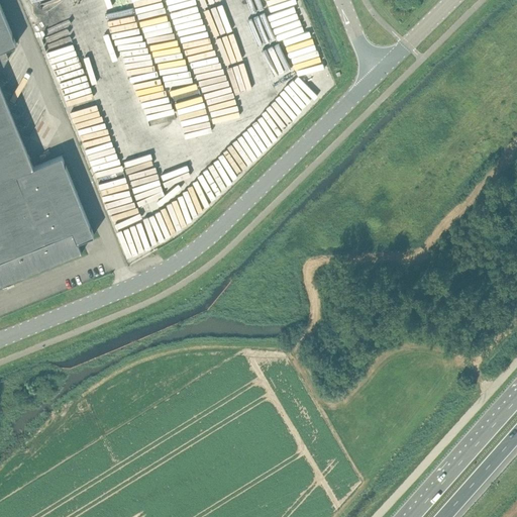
[(33,167),(0,84),(0,49),(16,43),(0,4),(0,286),(82,252),(77,241),(94,234),(62,156),(33,167)]
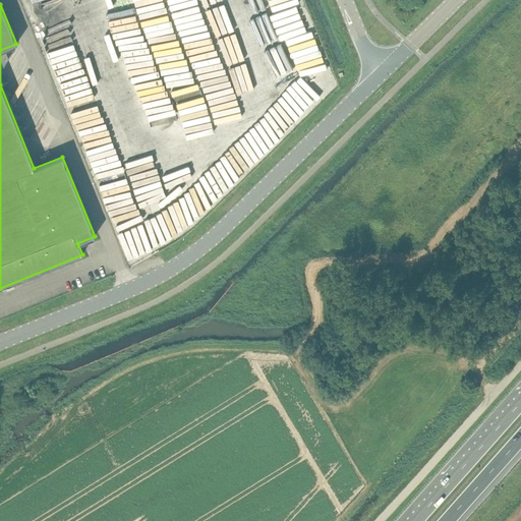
[(58,43),(59,49),(77,47),(76,41),(58,43)]
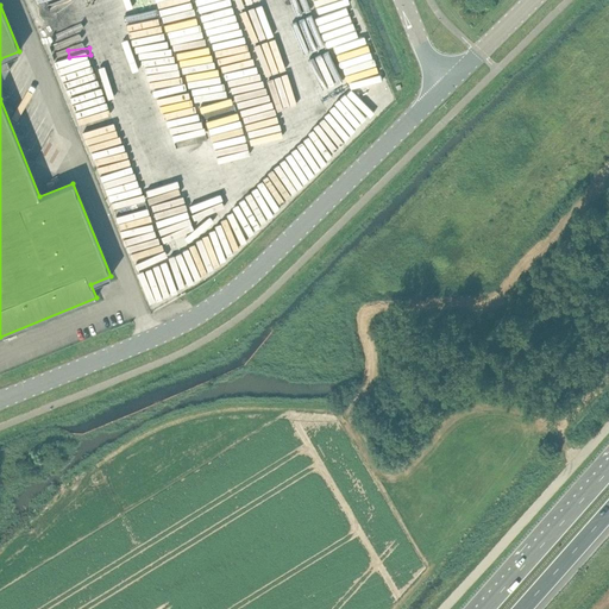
[(366,52),(369,61),(380,57),(378,49),(366,52)]
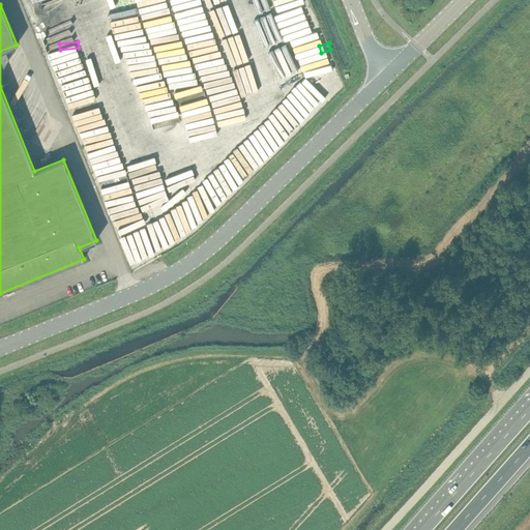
[(68,88),(95,79),(93,74),(66,83),(68,88)]
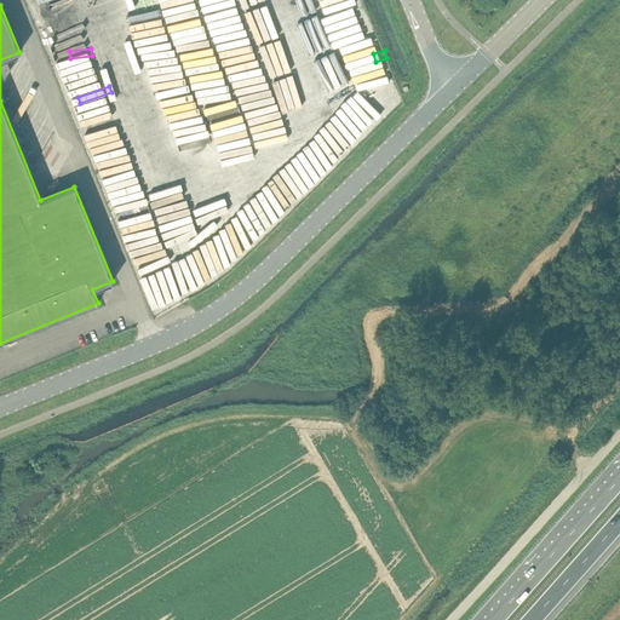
[(110,101),(122,96),(120,90),(108,95),(110,101)]
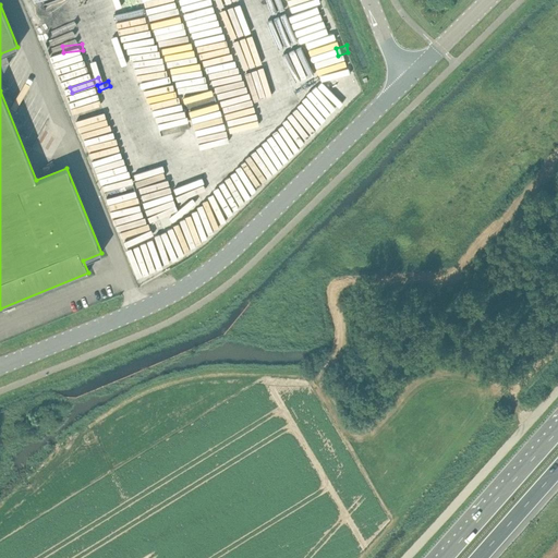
[(187,94),(196,87),(193,83),(184,88),(187,94)]
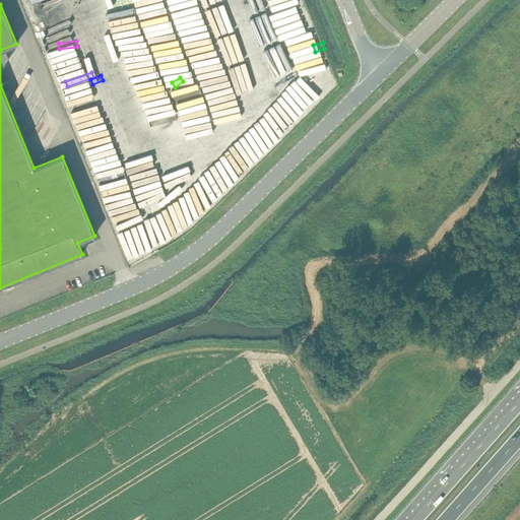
[(211,94),(210,84),(194,84),(194,95),(211,94)]
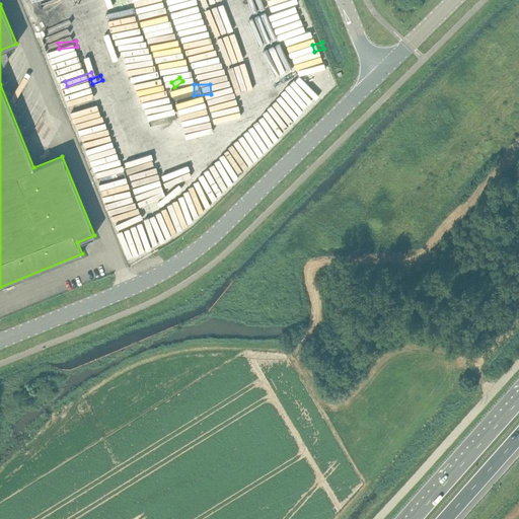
[(153,173),(143,178),(149,190),(158,184),(153,173)]
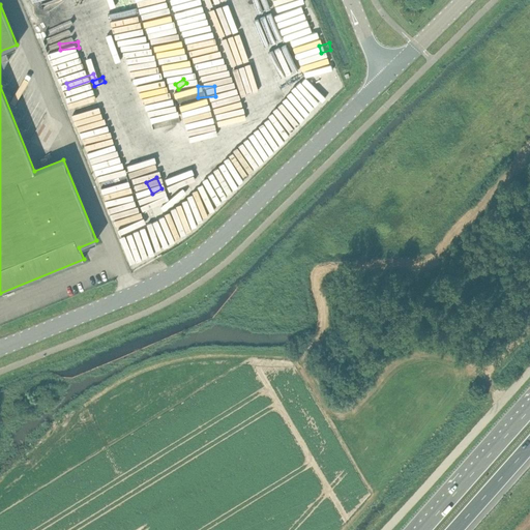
[(119,210),(136,203),(134,198),(117,205),(119,210)]
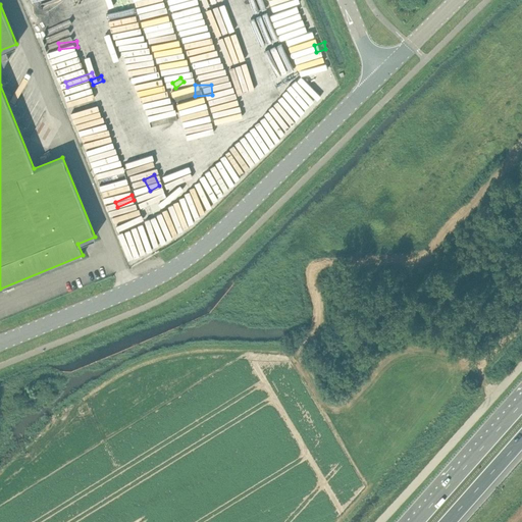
[(162,196),(157,198),(161,213),(167,212),(162,196)]
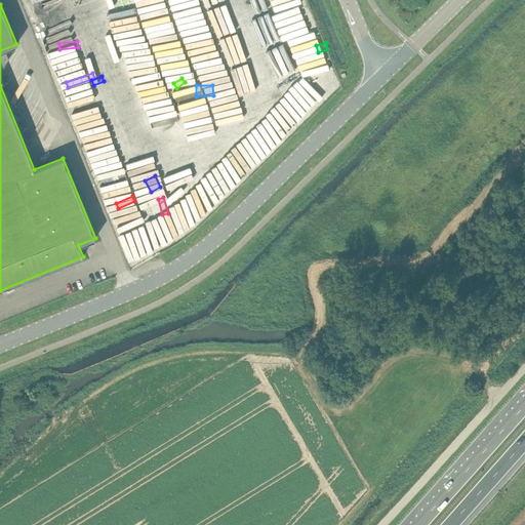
[(148,226),(147,226),(138,207),(124,213),(132,233),(130,234),(140,256),(167,245),(159,228),(150,231),(148,226)]
